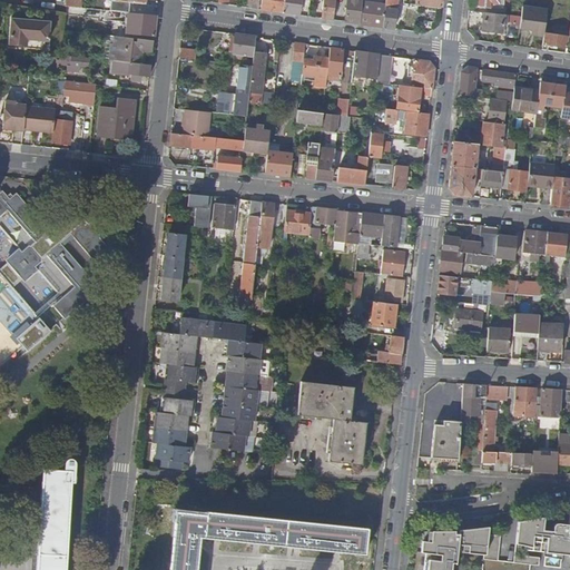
[(146,3),(146,0),(111,0),(111,10),(127,12),(129,12),(129,0),(131,0),(131,1),(146,3)]
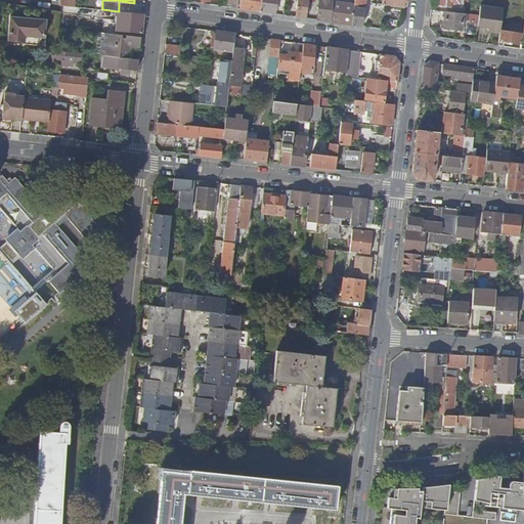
[(238,0),(232,0),(233,0),(230,0),(225,0),(225,7),(237,8),(238,0)]
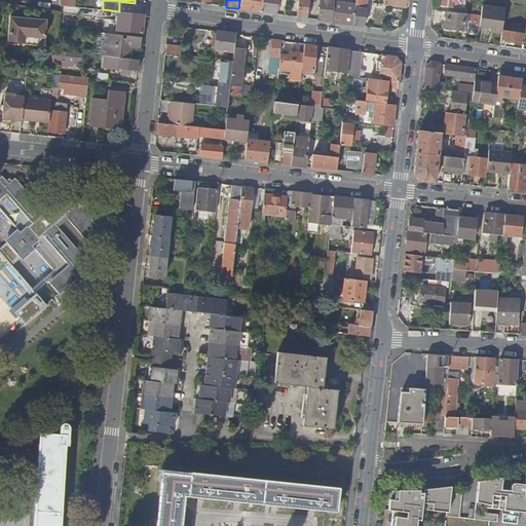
[(241,0),(241,9),(262,11),(262,0),(241,0)]
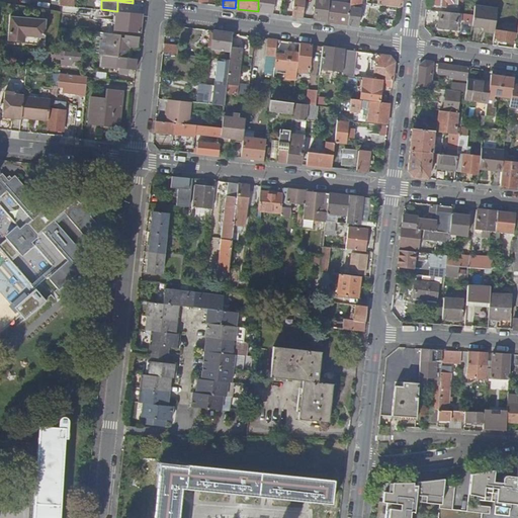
[(258,0),(258,11),(271,13),(272,0),(258,0)]
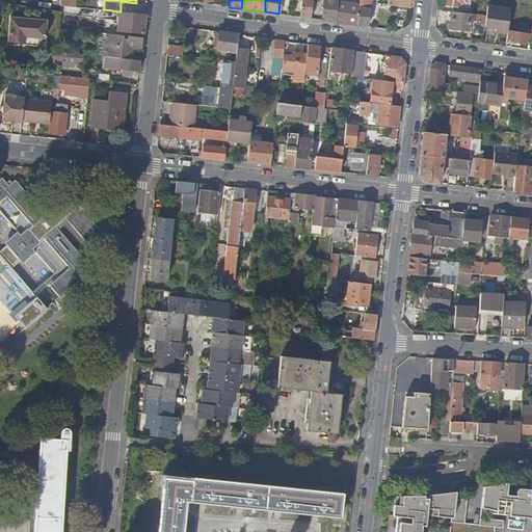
[(301,0),(299,17),(311,19),(313,0),(301,0)]
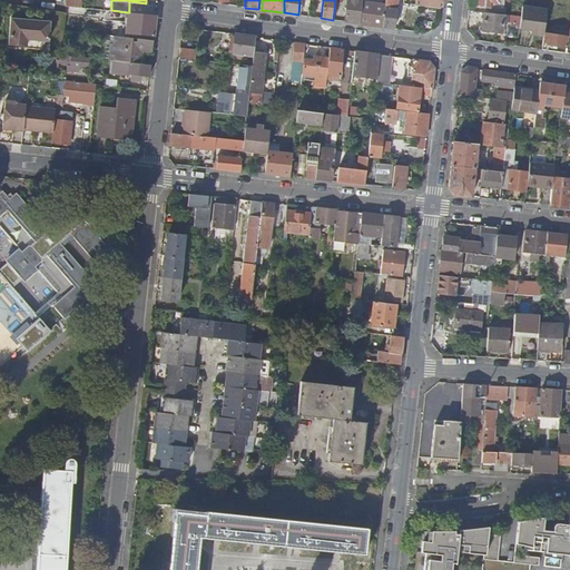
[(347,0),(345,21),(357,23),(361,2),(360,0),(347,0)]
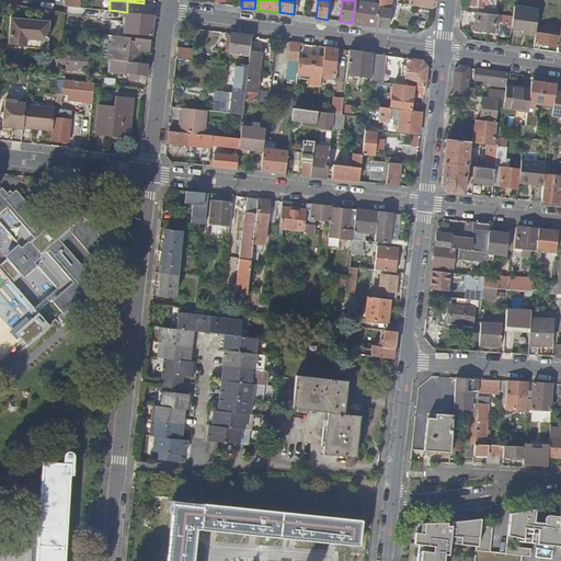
[(365,0),(365,3),(355,2),(352,23),(377,26),(379,6),(373,3),(373,0),(365,0)]
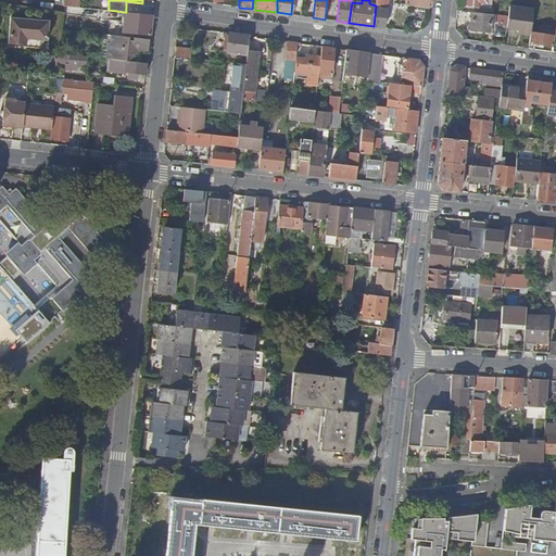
[(376,5),(374,26),(384,28),(387,2),(376,1),(376,5)]
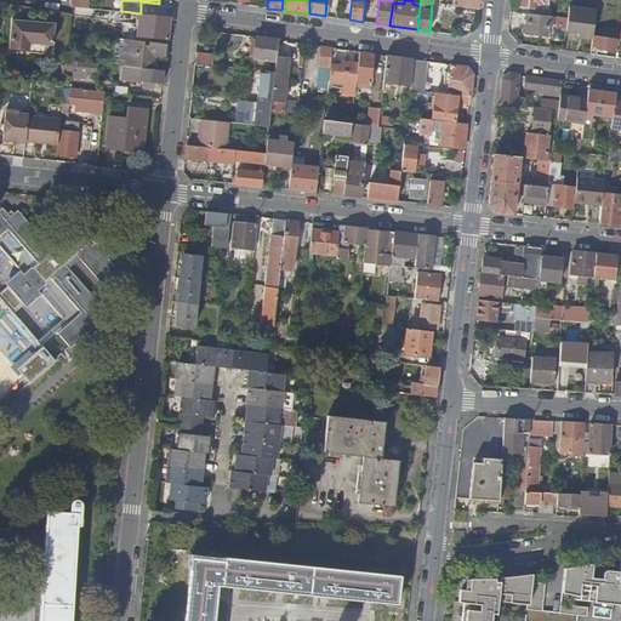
[(167,40),(170,17),(141,13),(138,13),(136,36),(166,39),(166,40),(167,40)]
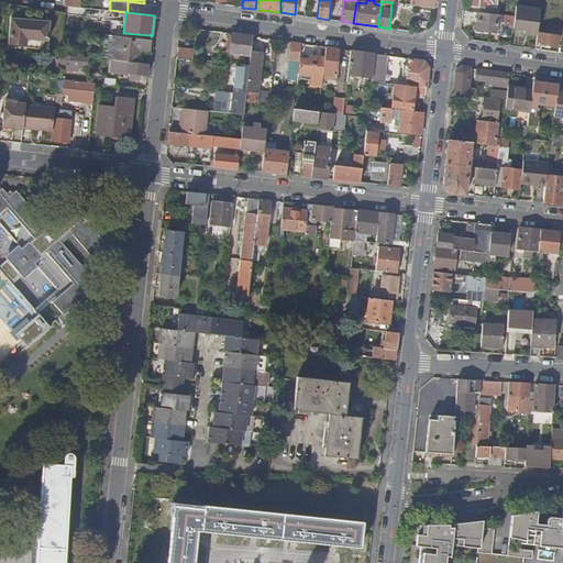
[(495,33),(497,14),(478,12),(476,31),(495,33)]
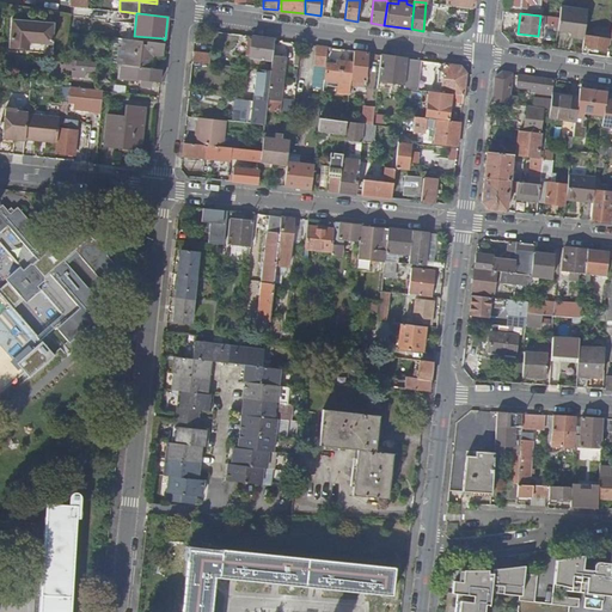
[(587,19),(561,14),(557,35),(570,37),(570,40),(573,40),(573,42),(583,44),(585,35),(587,19)]
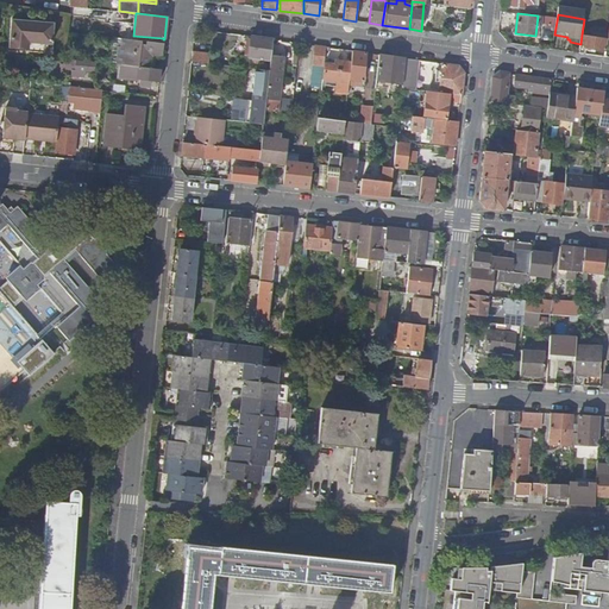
[(51,44),(54,23),(12,19),(10,46),(33,49),(33,51),(45,52),(45,44),(51,44)]
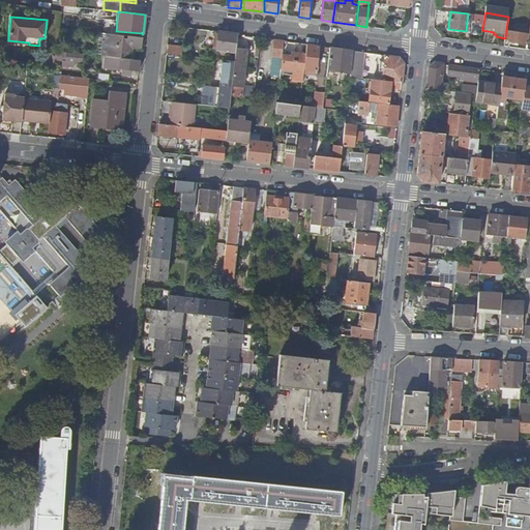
[(529,33),(506,30),(505,38),(504,40),(528,45),(529,35),(529,33)]
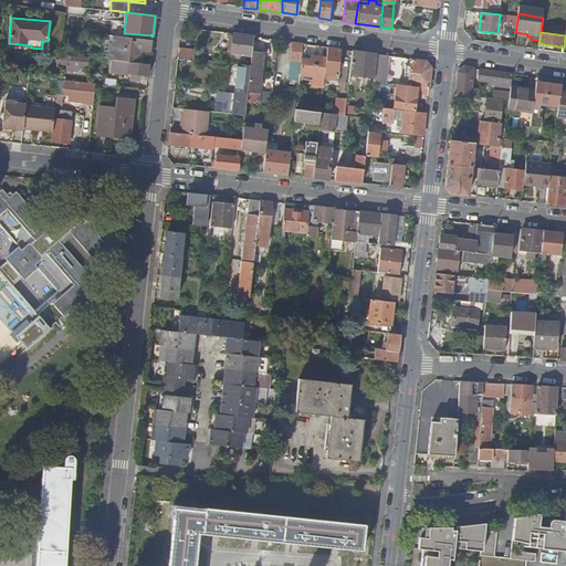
[(114,43),(114,35),(106,34),(103,58),(109,58),(111,43),(114,43)]
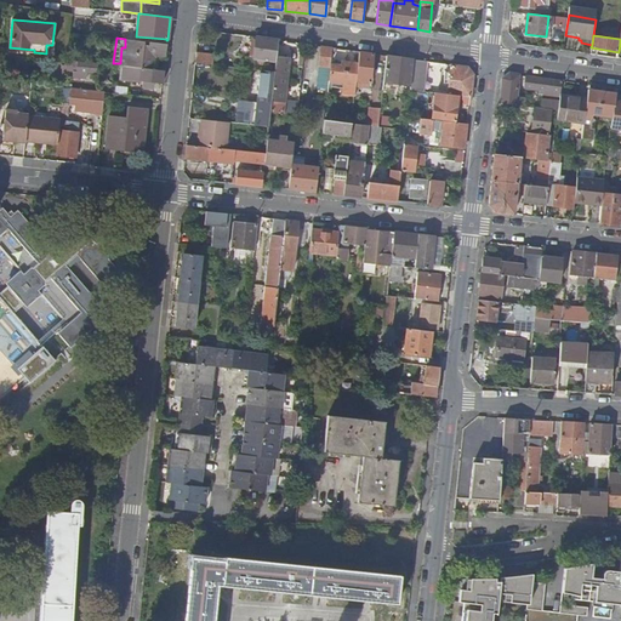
[(277,56),(279,40),(256,38),(254,58),(277,62),(277,56)]
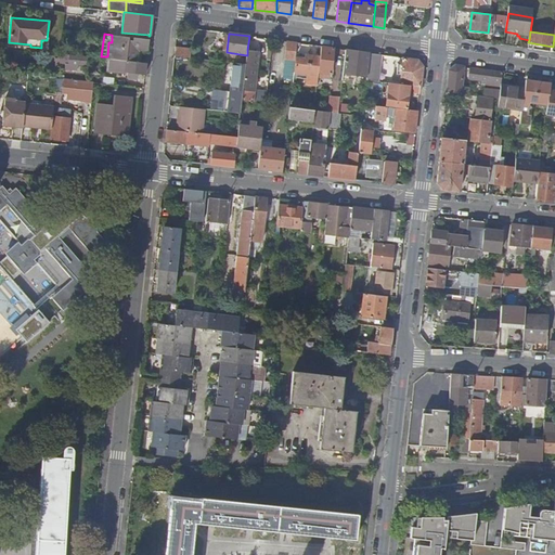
[(149,51),(150,39),(133,37),(133,40),(129,40),(129,37),(112,35),(112,42),(108,42),(107,56),(107,59),(111,59),(138,62),(139,50),(149,51)]
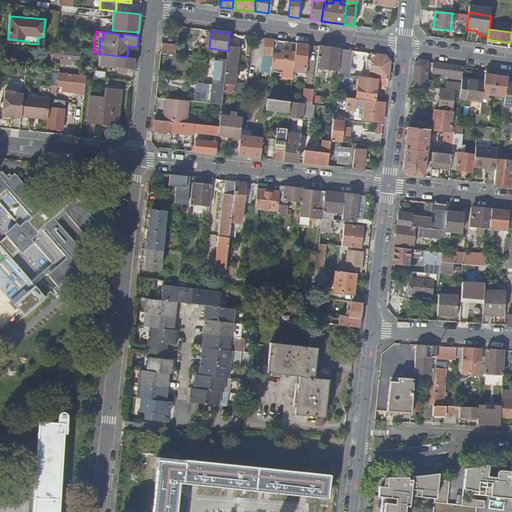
[(263,55),(273,56),(273,52),(274,40),(265,38),(263,55)]
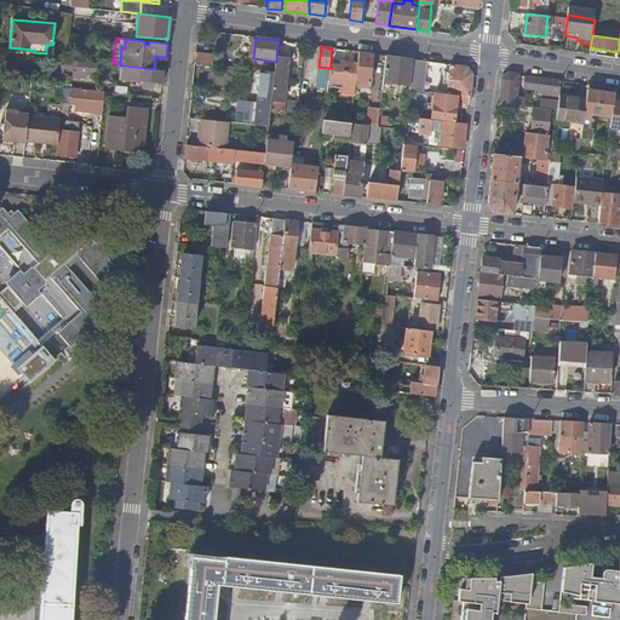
[(196,52),(195,63),(213,65),(214,55),(196,52)]
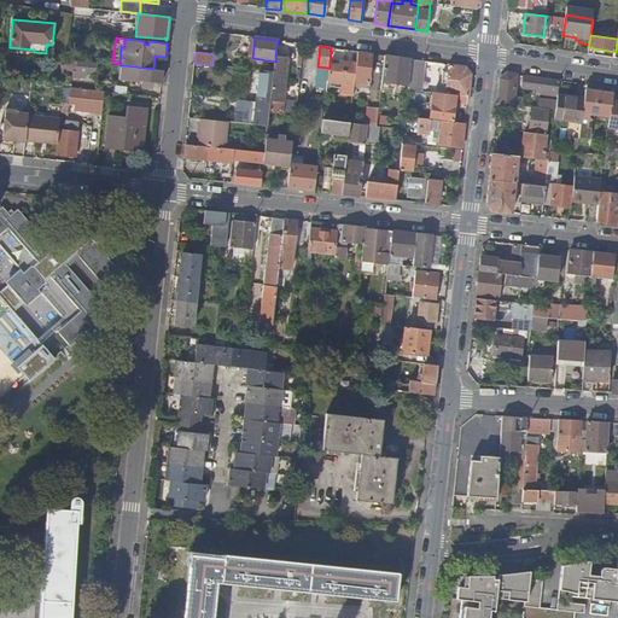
[(357,63),(355,81),(368,82),(372,54),(359,52),(357,63)]
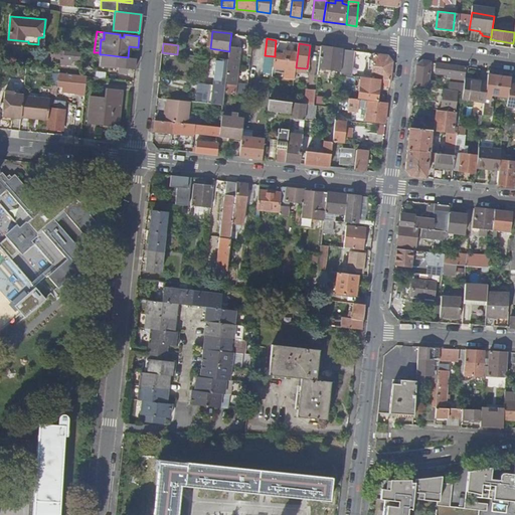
[(242,48),(229,46),(229,51),(228,59),(228,61),(224,95),(246,98),(248,84),(238,83),(242,48)]
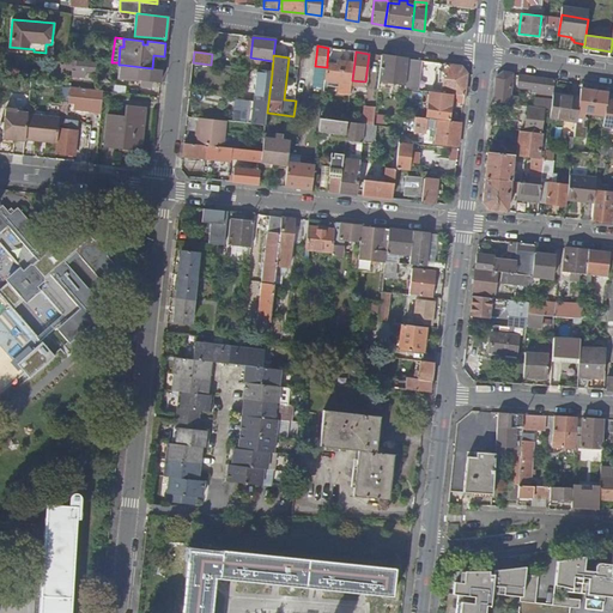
[(382,55),(378,82),(406,85),(408,59),(382,55)]
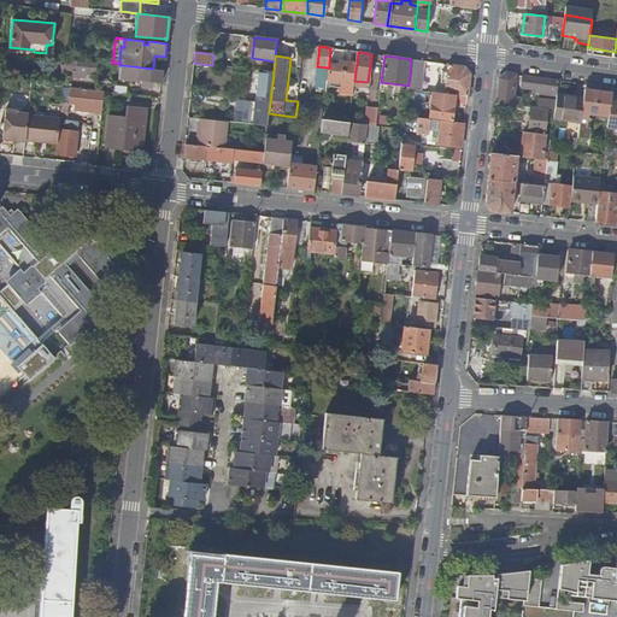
[(66,59),(65,69),(78,71),(78,60),(66,59)]
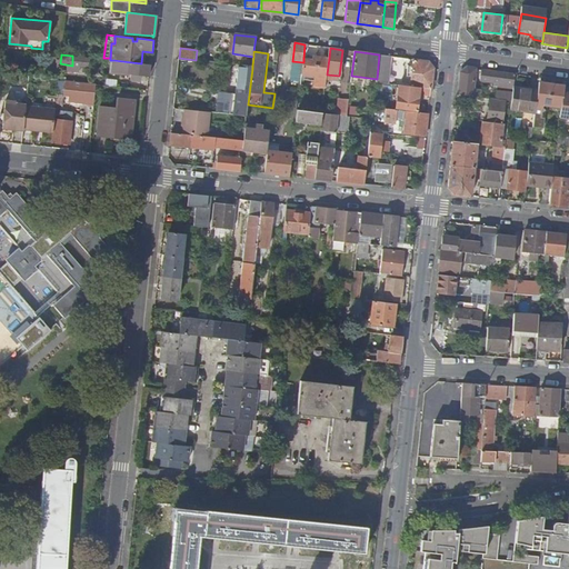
[(377,79),(376,82),(385,83),(388,56),(379,55),(377,79)]
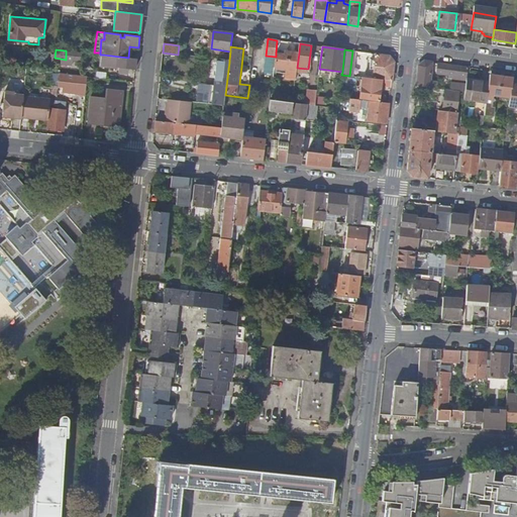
[(81,61),(82,53),(66,50),(66,60),(81,61)]
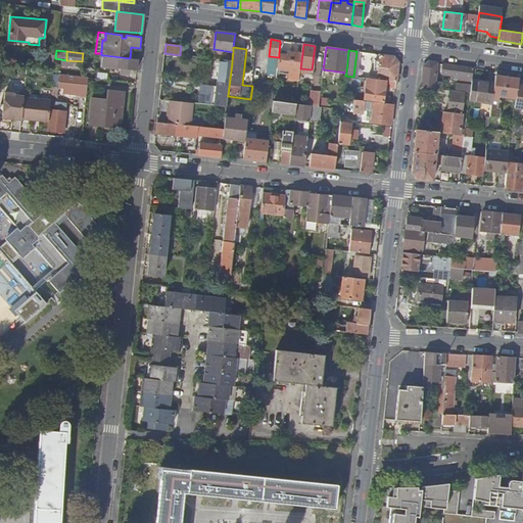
[(277,66),(300,69),(300,68),(302,53),(293,52),(293,55),(286,54),(279,53),(279,57),(277,66)]
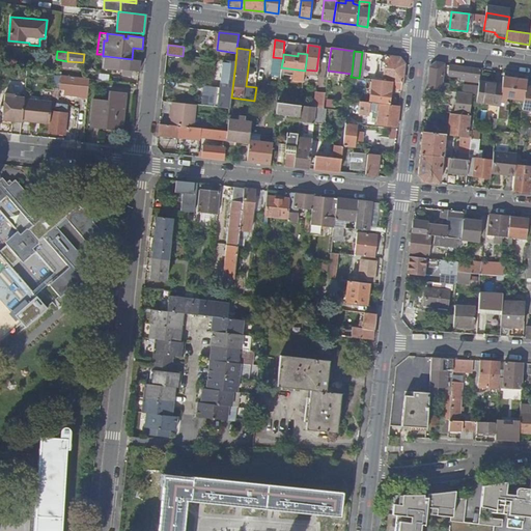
[(139,71),(140,60),(132,59),(106,56),(105,68),(119,71),(120,68),(122,70),(121,76),(131,77),(132,71),(139,71)]
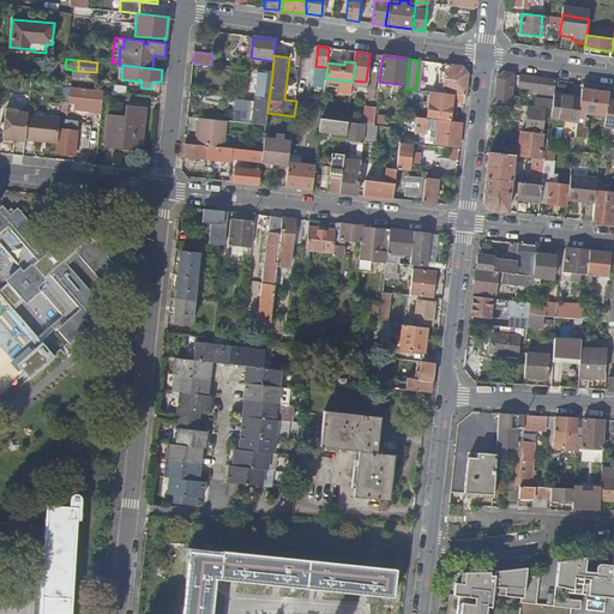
[(443,94),(465,96),(468,74),(463,67),(446,65),(443,94)]
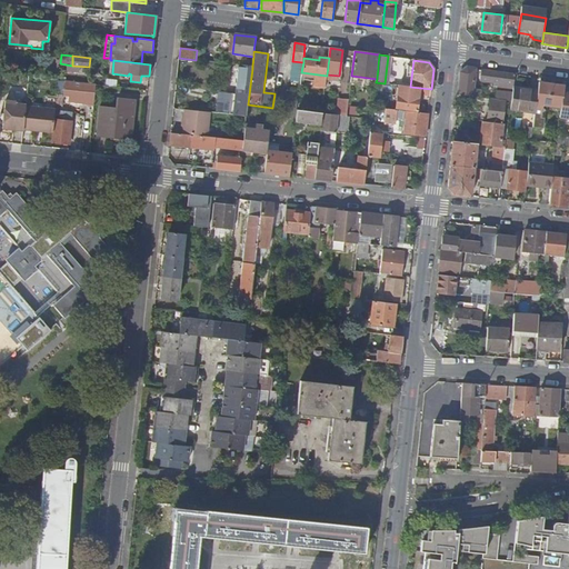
[(300,82),(301,72),(303,62),(292,61),(290,81),(300,82)]
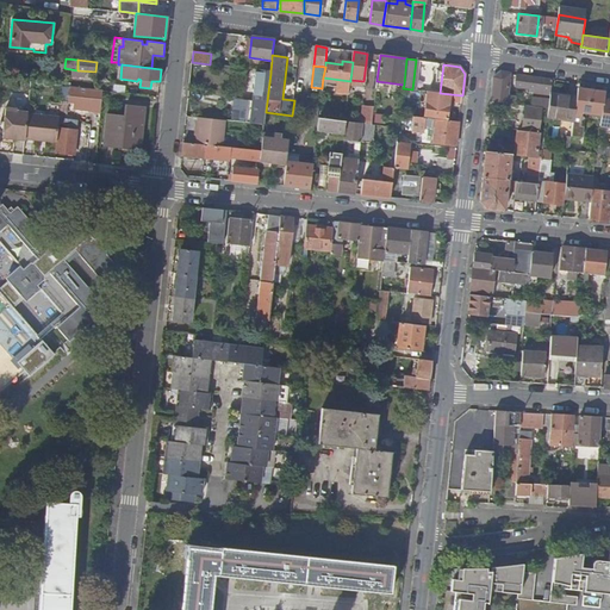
[(250,123),(265,124),(266,112),(271,73),(271,70),(256,69),(250,123)]
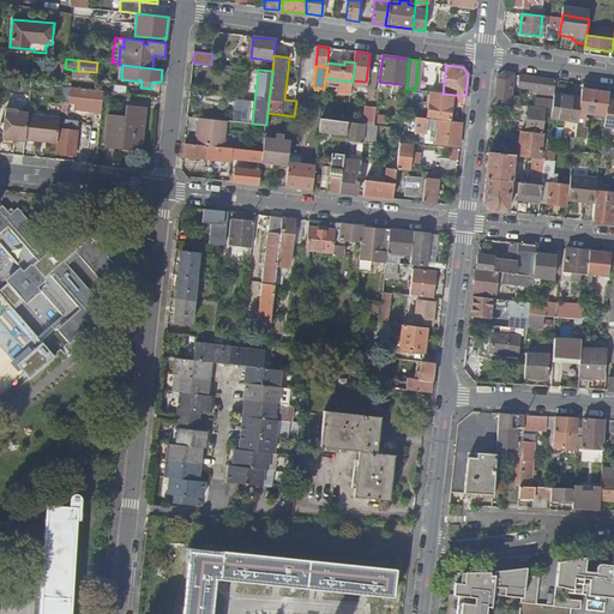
[(498,79),(495,103),(510,104),(513,74),(505,73),(498,79)]
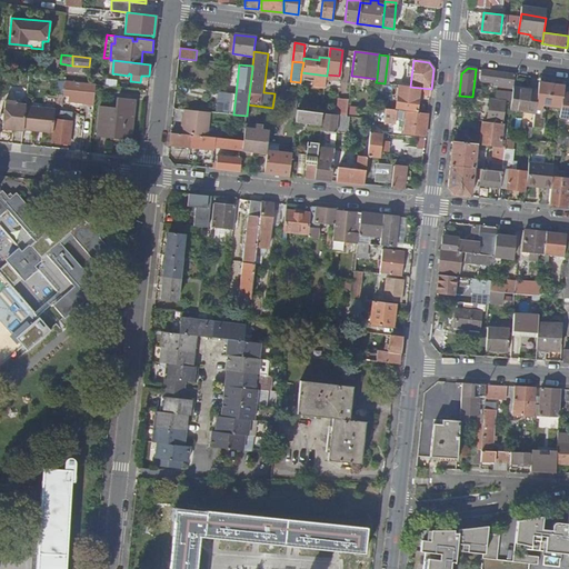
[(515,75),(481,70),(480,81),(499,83),(513,86),(515,75)]
